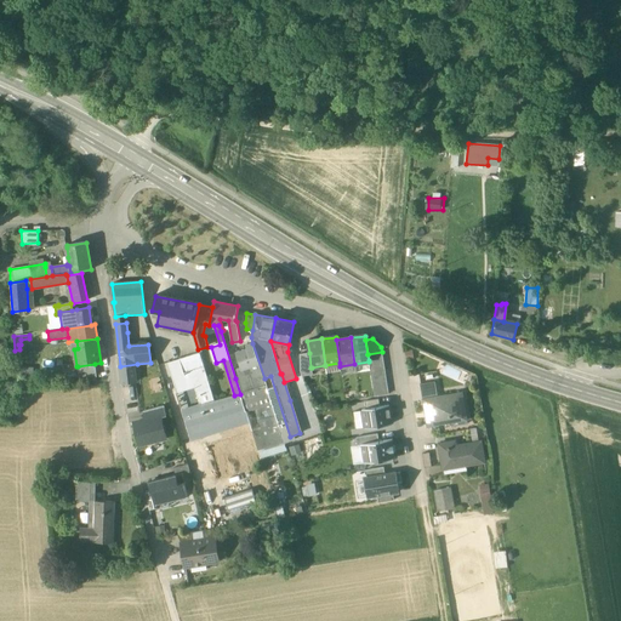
[(265,379),(252,343),(246,346),(248,349),(237,353),(241,369),(237,370),(239,377),(235,379),(240,394),(245,411),(249,410),(255,431),(251,431),(258,451),(284,443),(265,379)]
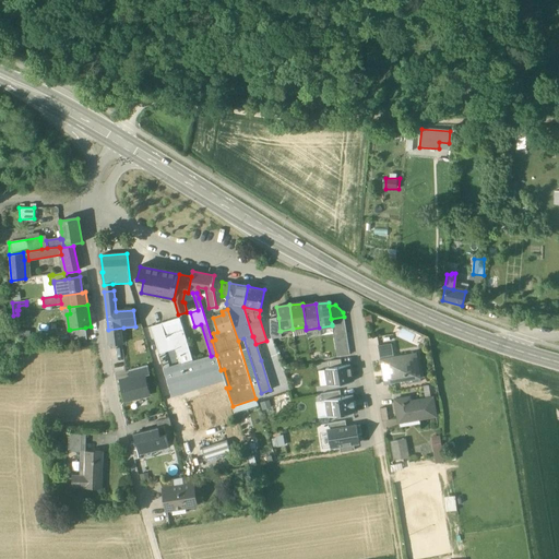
[(18,314),(13,316),(14,337),(24,339),(24,330),(19,331),(18,314)]
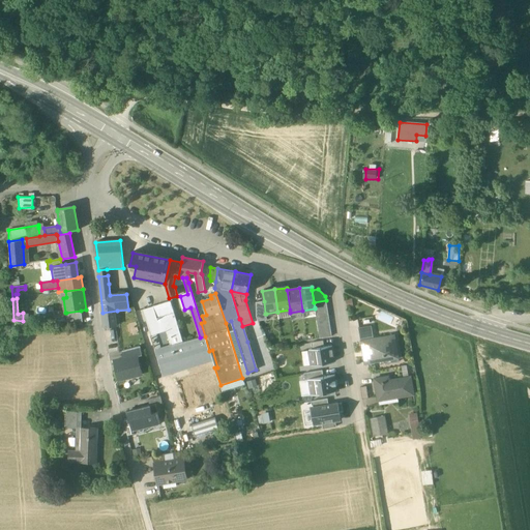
[(170,301),(142,310),(146,322),(174,313),(170,301)]
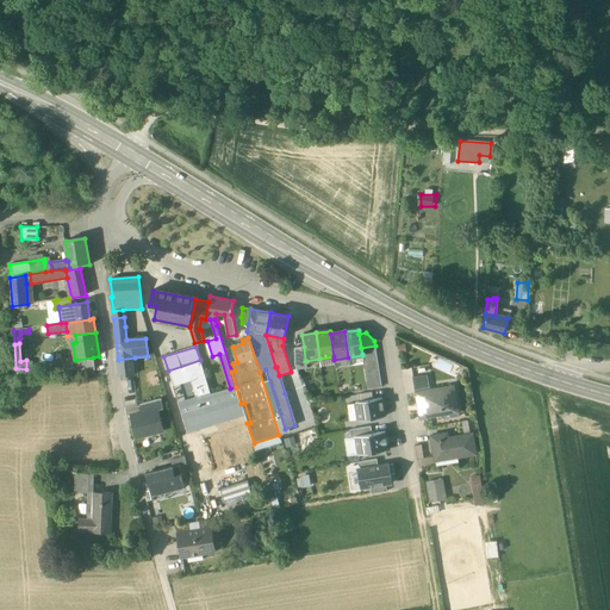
[(304,347),(294,348),(294,365),(297,369),(306,368),(306,361),(305,361),(304,347)]
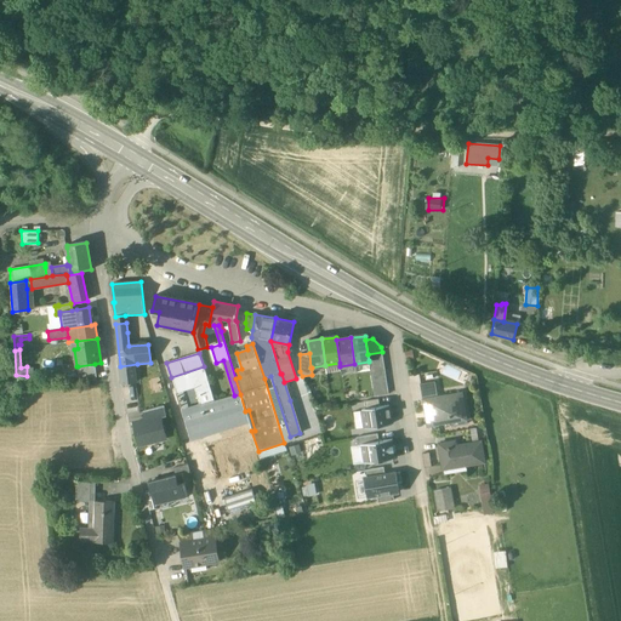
[(95,364),(78,366),(79,377),(97,377),(95,364)]
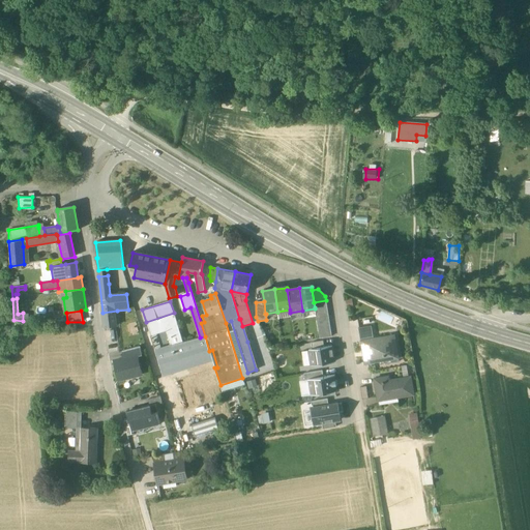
[(117,311),(102,313),(105,327),(115,326),(114,316),(117,316),(117,311)]
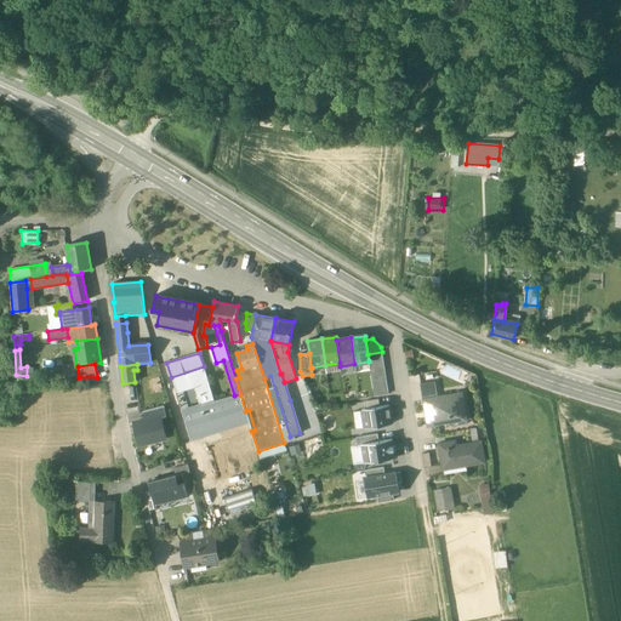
[(204,366),(171,377),(176,393),(194,387),(200,406),(215,402),(209,382),(204,366)]
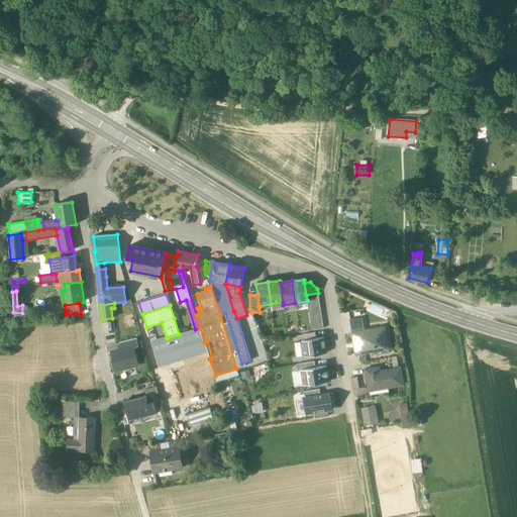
[(363,318),(349,320),(351,332),(354,332),(365,330),(363,318)]
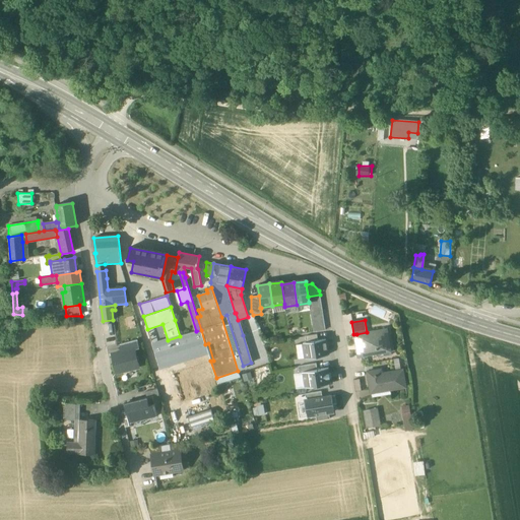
[(367,332),(356,334),(359,345),(362,345),(363,348),(362,348),(363,354),(367,353),(368,356),(378,354),(378,349),(391,347),(391,346),(389,346),(387,334),(388,334),(388,332),(379,334),(378,331),(381,331),(381,329),(367,332)]
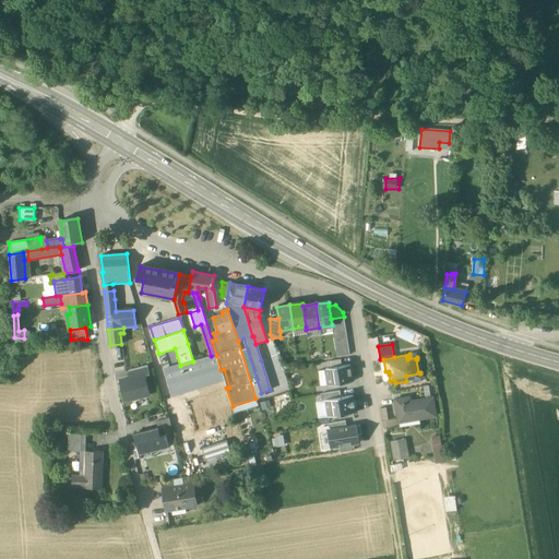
[(211,356),(193,361),(180,366),(164,370),(170,393),(223,377),(221,370),(216,355),(211,356)]
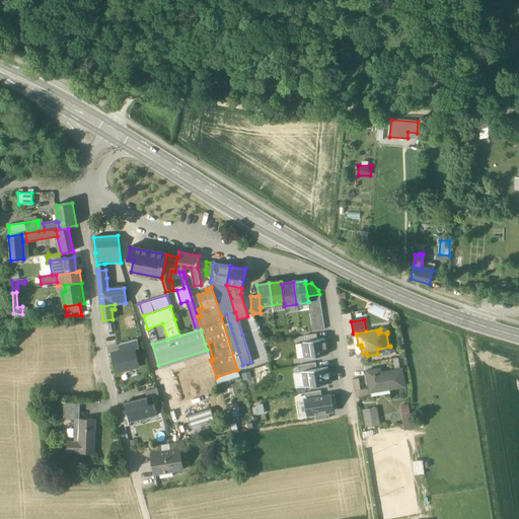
[(303,342),(305,358),(327,355),(327,353),(325,339),(318,340),(306,342),(303,342)]
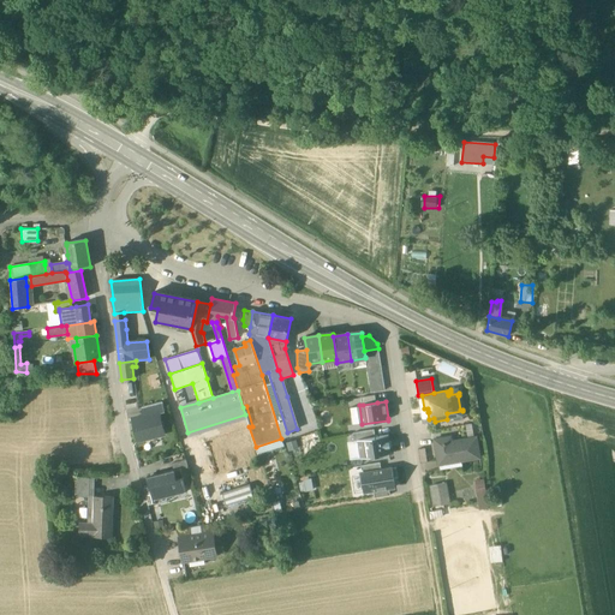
[(162,402),(141,407),(143,416),(159,412),(159,413),(165,412),(162,402)]
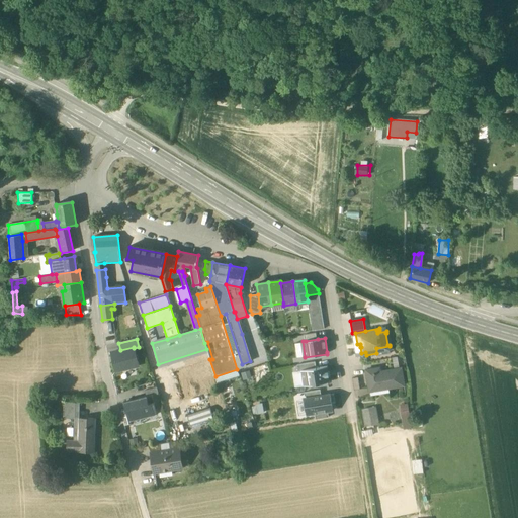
[(120,350),(111,352),(116,371),(138,365),(134,348),(134,347),(120,350)]
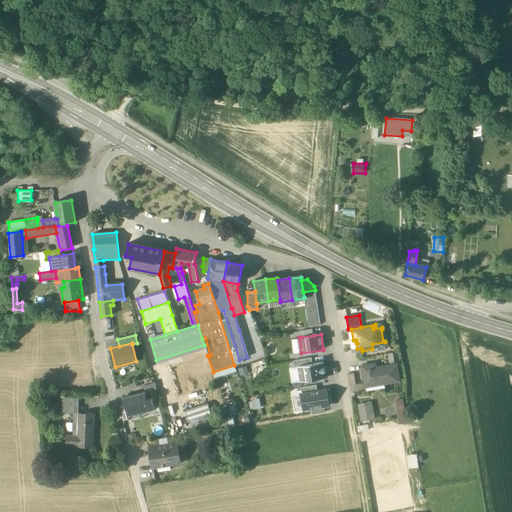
[(312,358),(294,360),(296,367),(297,367),(313,365),(312,358)]
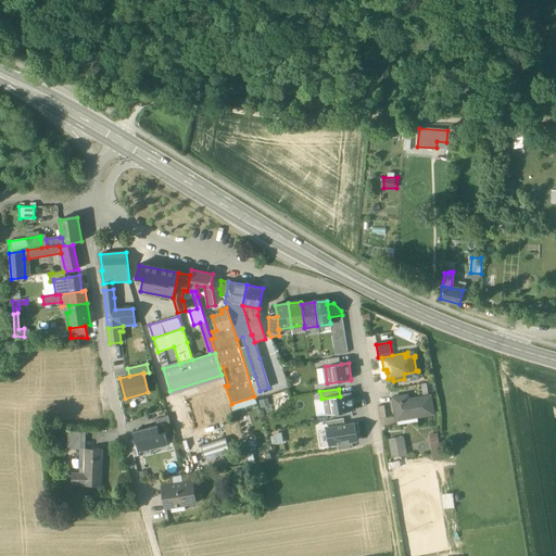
[(323,399),(326,415),(353,411),(351,394),(340,396),(323,399)]
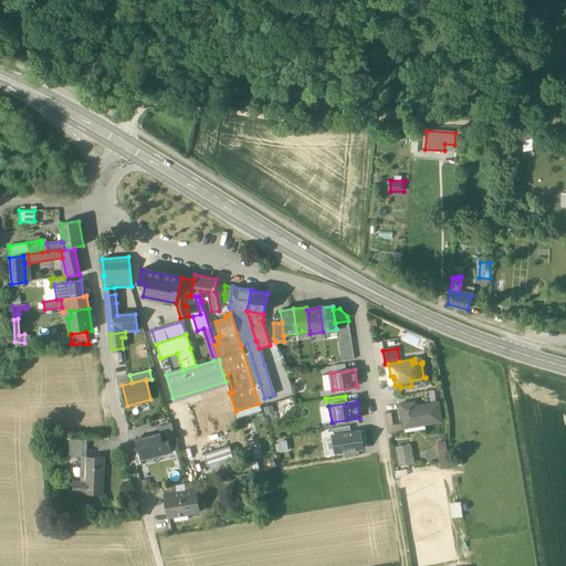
[(417,401),(400,405),(405,432),(426,429),(425,425),(441,421),(439,402),(418,406),(417,401)]
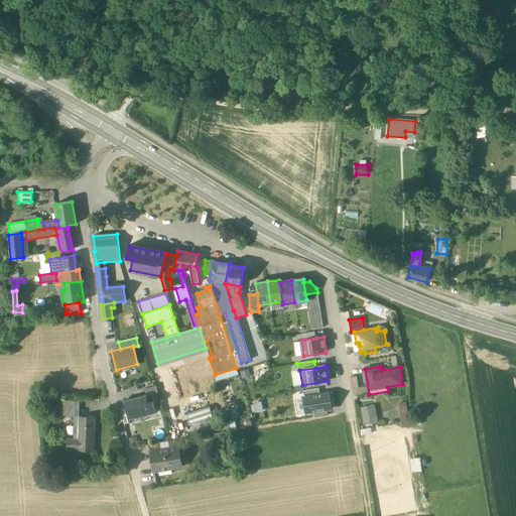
[(156,386),(144,389),(145,395),(151,393),(151,394),(157,393),(156,386)]
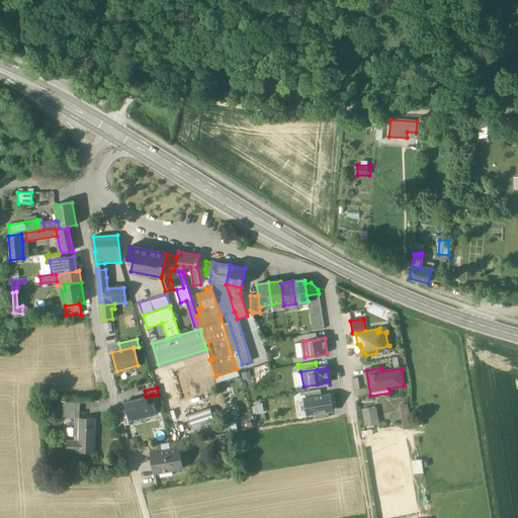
[(320,391),(306,393),(307,399),(321,397),(320,391)]
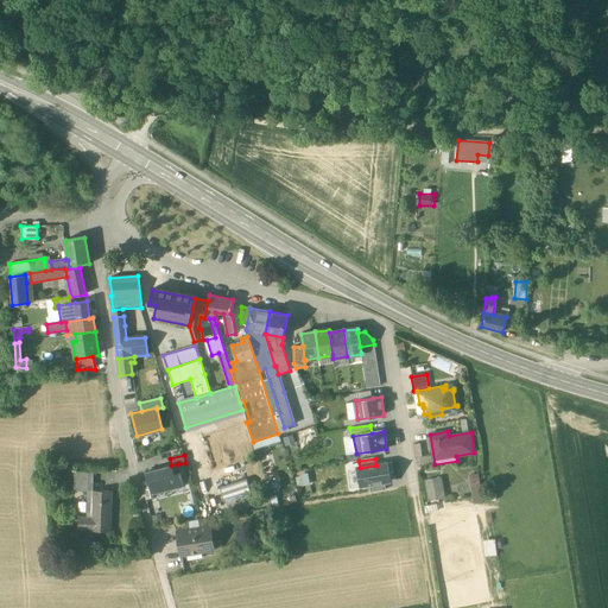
[(171,466),(145,472),(147,482),(150,494),(152,493),(184,486),(178,464),(178,463),(171,466)]
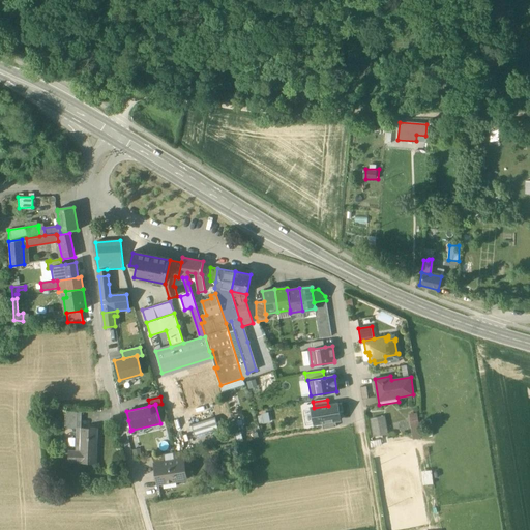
[(314,408),(312,408),(314,424),(322,423),(335,421),(340,420),(337,404),(328,406),(314,408)]
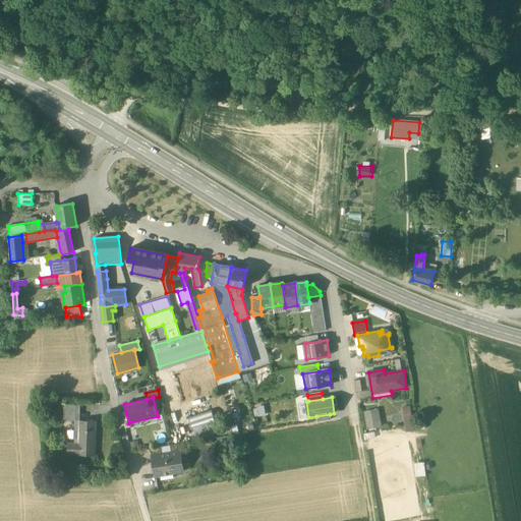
[(76,404),(64,404),(64,421),(75,421),(76,404)]
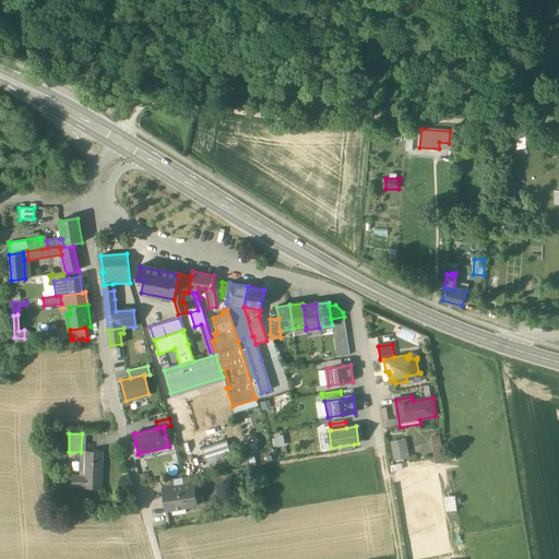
[(440,437),(432,438),(436,451),(433,452),(435,458),(442,456),(440,437)]
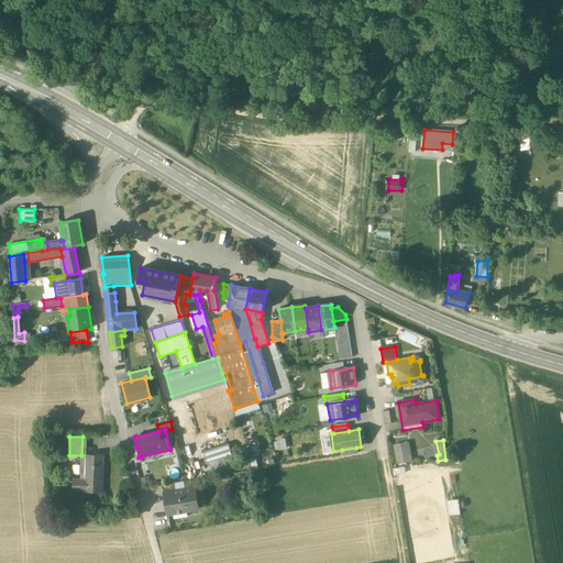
[(408,442),(395,444),(398,463),(405,462),(405,463),(410,462),(410,461),(411,461),(408,442)]
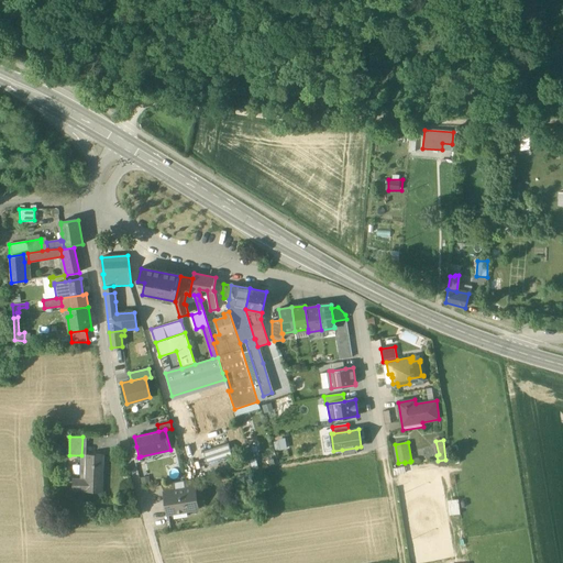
[(203,453),(208,464),(231,456),(227,445),(203,453)]
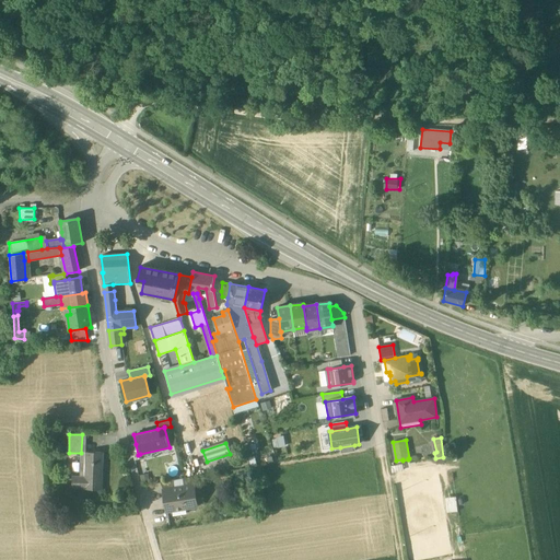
[(136,444),(131,445),(135,461),(141,458),(140,454),(138,455),(136,444)]
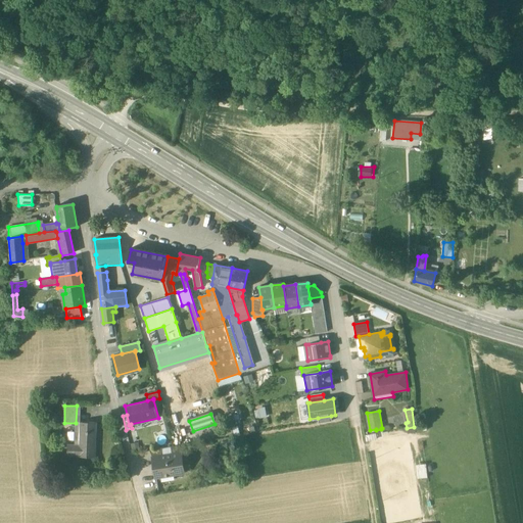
[(97,423),(80,422),(79,445),(67,445),(67,457),(79,457),(79,458),(96,458),(97,423)]
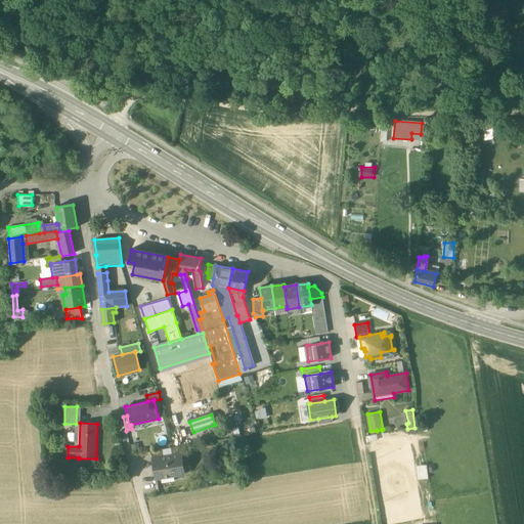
[(181,453),(153,459),(156,479),(184,474),(181,453)]
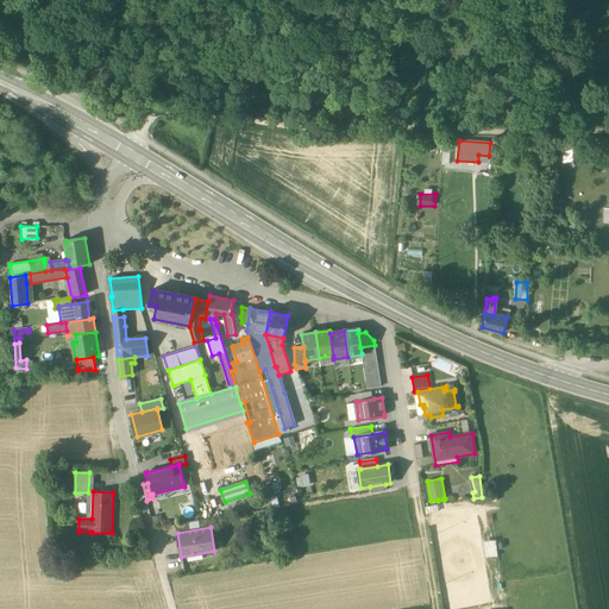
[(498,540),(487,541),(488,557),(500,556),(498,540)]
